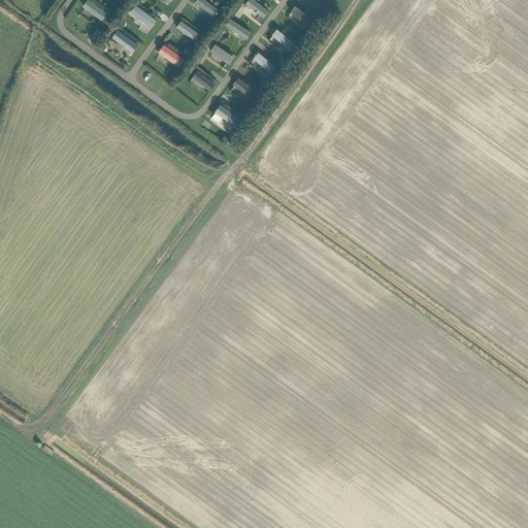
[(89,0),(86,0),(81,6),(101,21),(106,13),(89,0)]
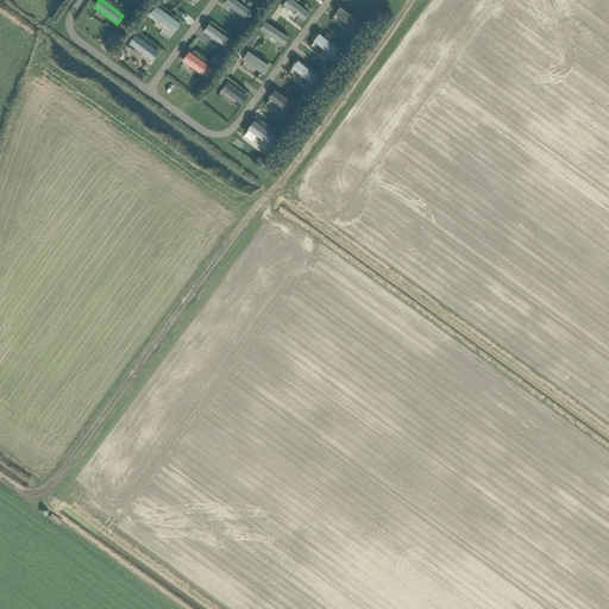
[(237,0),(226,0),(224,4),(246,20),(252,12),(237,0)]
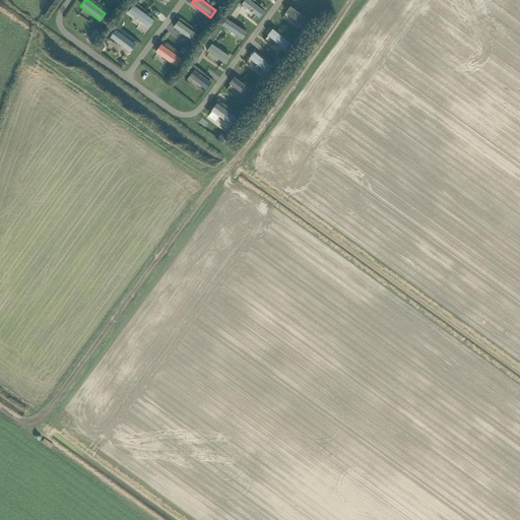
[(250,0),(243,0),(241,4),(260,18),(265,11),(250,0)]
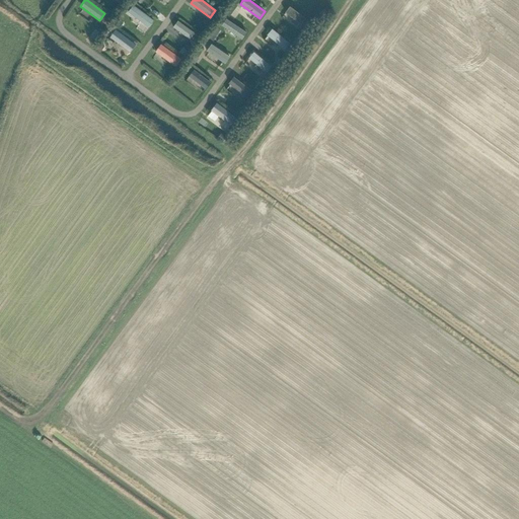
[(133,4),(128,12),(147,26),(152,19),(133,4)]
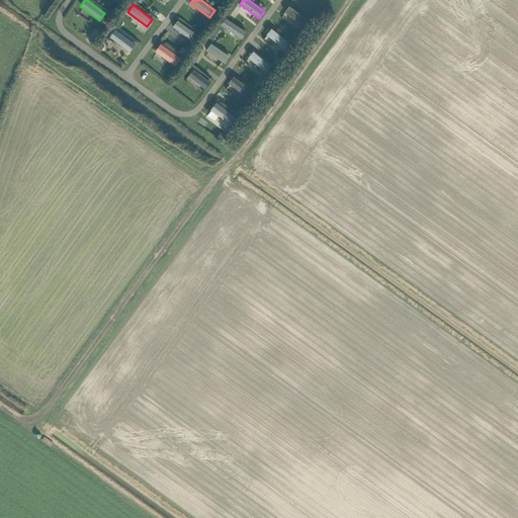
[(289,6),(284,13),(300,24),(306,18),(289,6)]
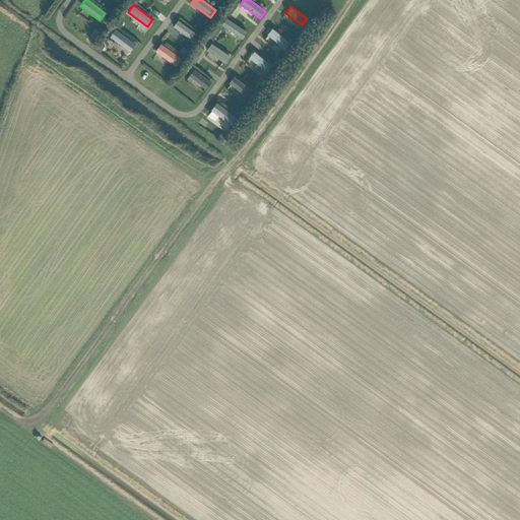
[(177,19),(172,26),(191,41),(196,34),(177,19)]
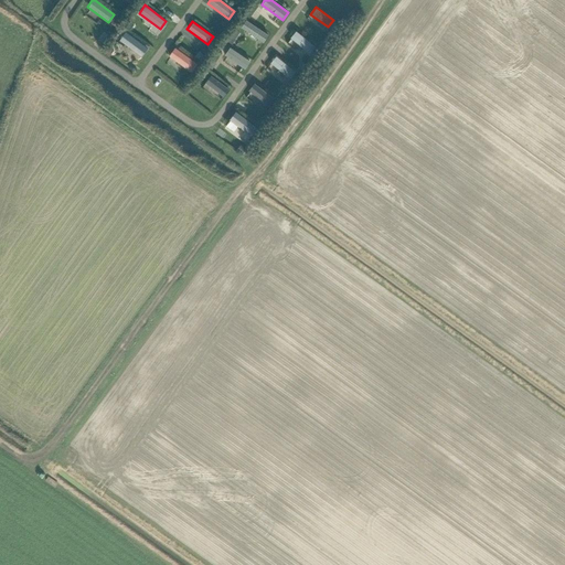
[(247,21),(242,29),(263,44),(268,36),(247,21)]
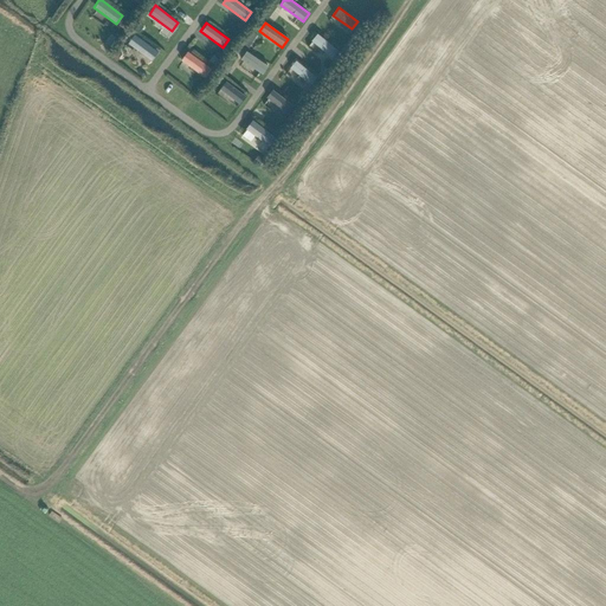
[(317,33),(311,42),(334,58),(340,50),(317,33)]
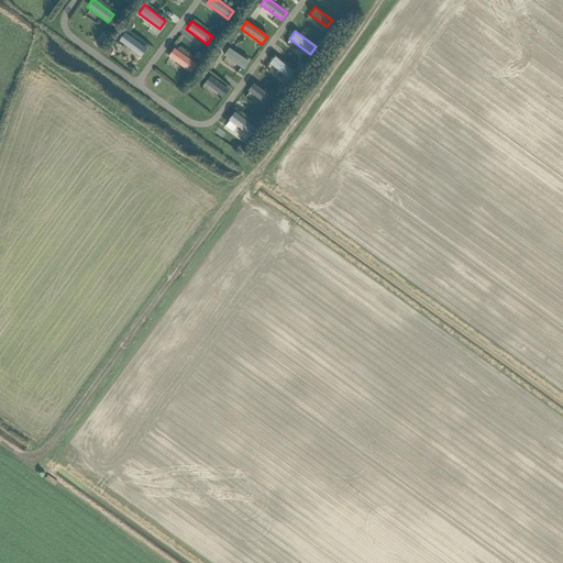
[(124,32),(119,40),(140,55),(145,47),(124,32)]
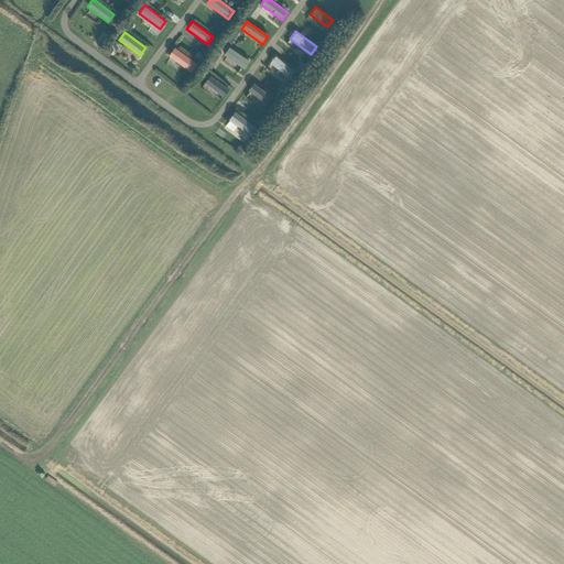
[(230,46),(225,54),(246,69),(251,62),(230,46)]
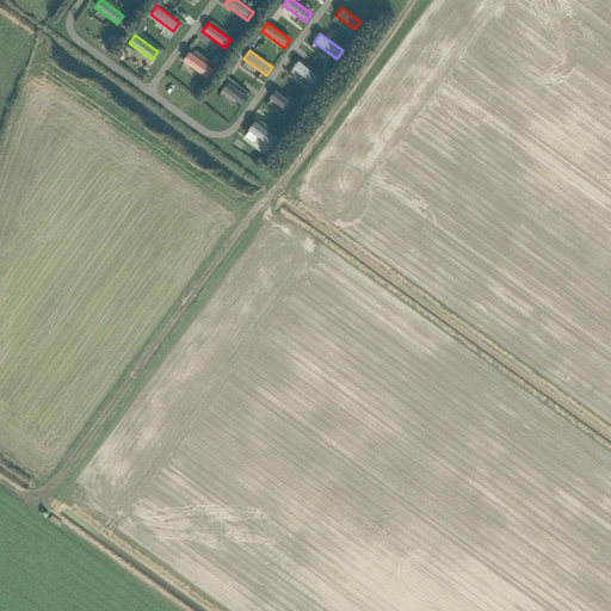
[(190,51),(184,60),(207,76),(213,68),(190,51)]
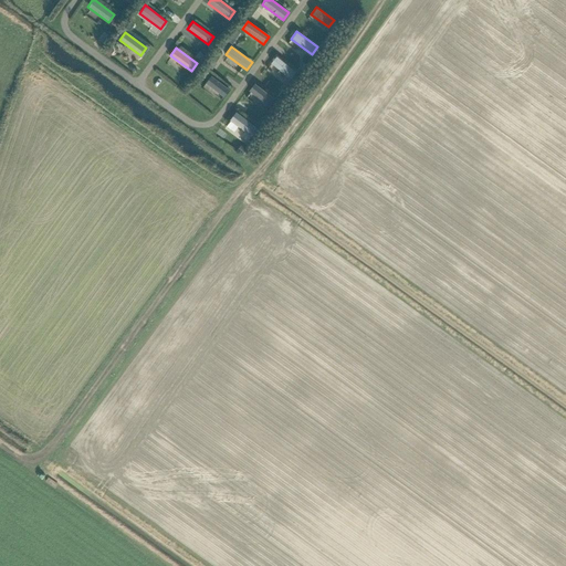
[(276,56),(271,64),(292,80),(297,72),(276,56)]
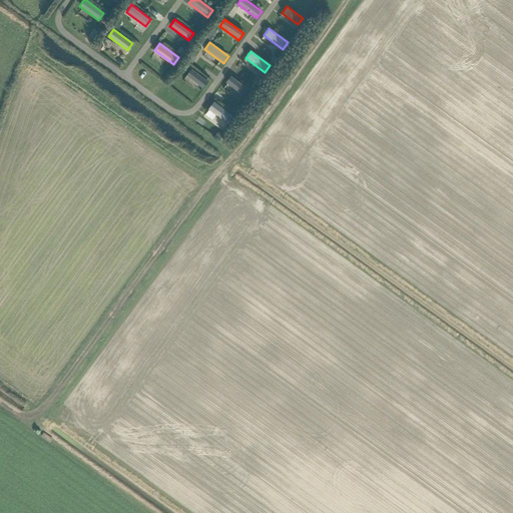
[(191,68),(186,75),(203,88),(208,81),(191,68)]
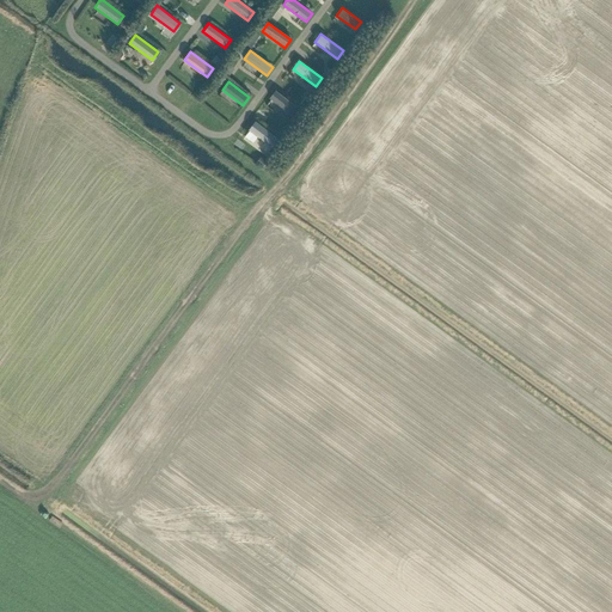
[(275,91),(269,99),(292,116),(298,108),(275,91)]
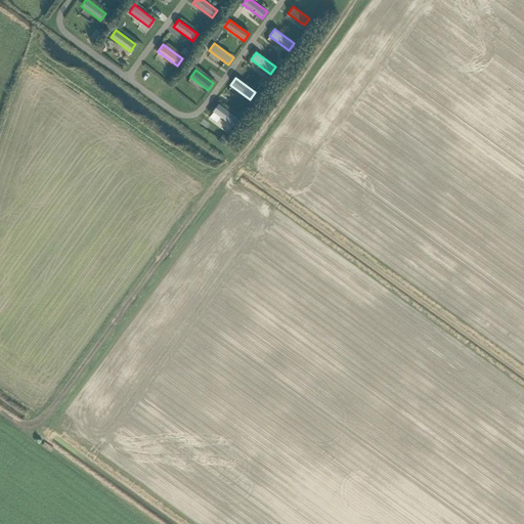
[(219,104),(214,112),(233,126),(238,119),(219,104)]
